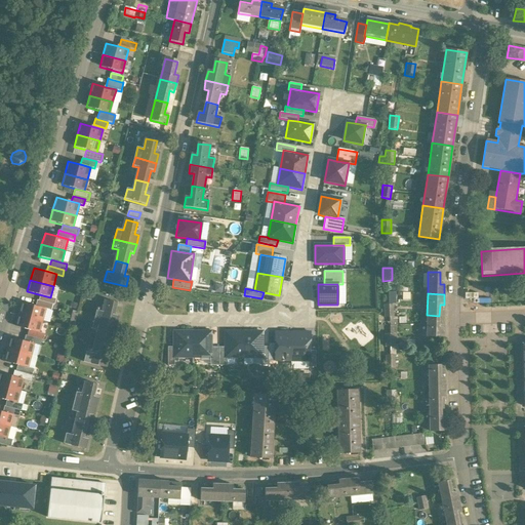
[(117,304),(106,300),(103,313),(96,311),(94,321),(116,326),(118,317),(114,316),(117,304)]
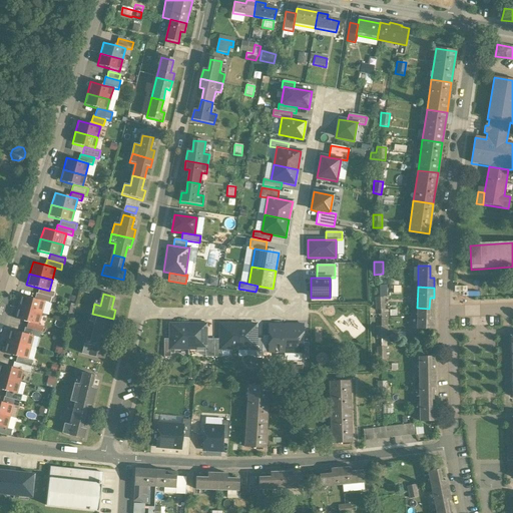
[(44,302),(21,296),(18,308),(41,314),(44,302)]
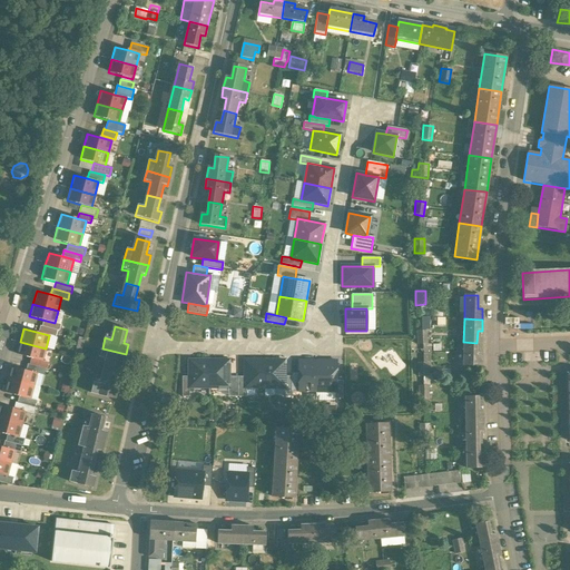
[(426,331),(416,332),(418,345),(426,345),(426,331)]
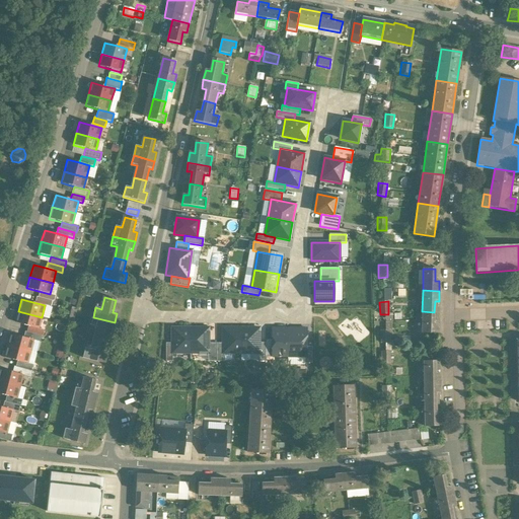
[(42,317),(18,311),(15,323),(28,326),(39,329),(39,328),(42,317)]
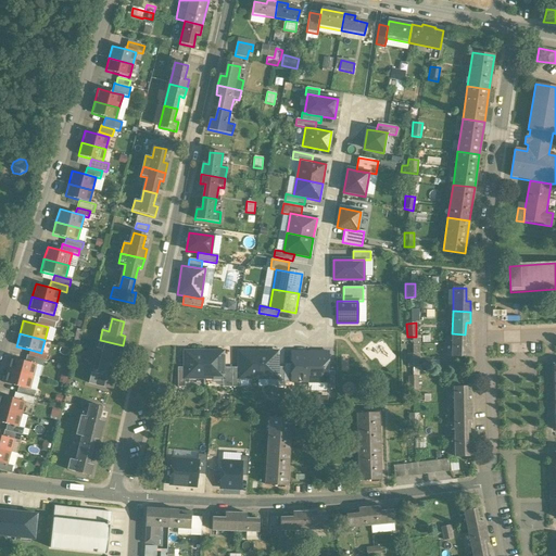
[(465,335),(452,333),(452,357),(469,357),(469,346),(465,346),(465,335)]
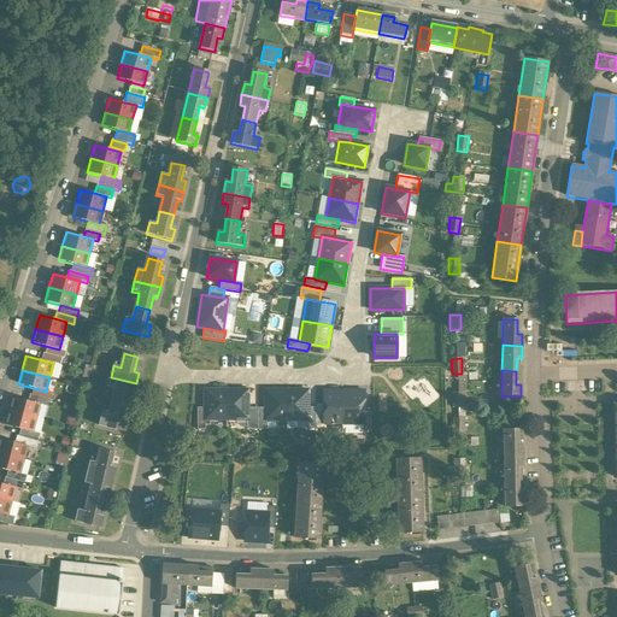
[(136,383),(111,377),(107,388),(115,389),(112,403),(125,406),(129,393),(134,394),(136,383)]
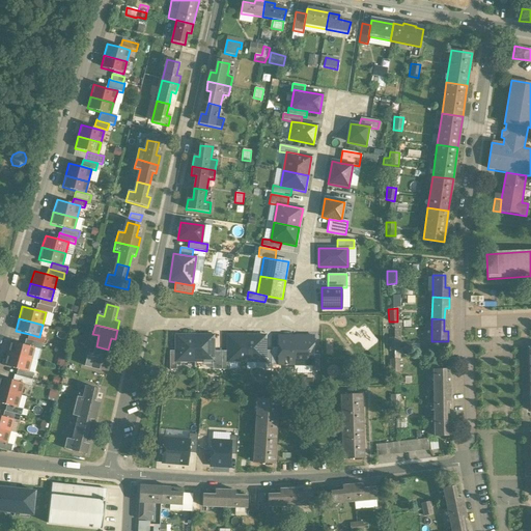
[(39,337),(29,334),(27,340),(42,344),(44,344),(45,338),(39,336),(39,337)]
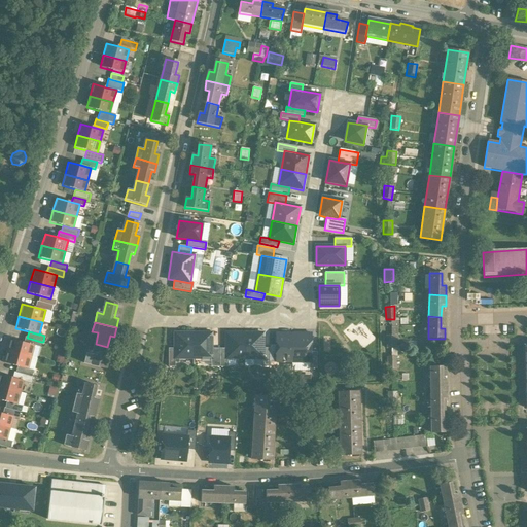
[(192,334),(175,334),(175,349),(175,359),(192,359),(192,334)]
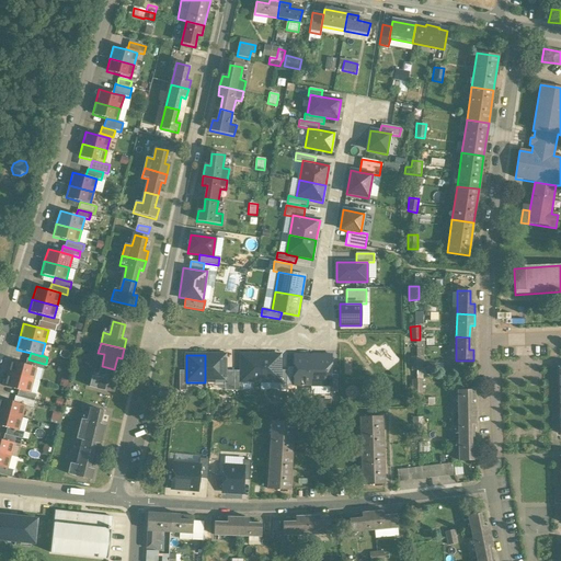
[(205,355),(205,382),(225,381),(226,381),(226,371),(226,355),(205,355)]
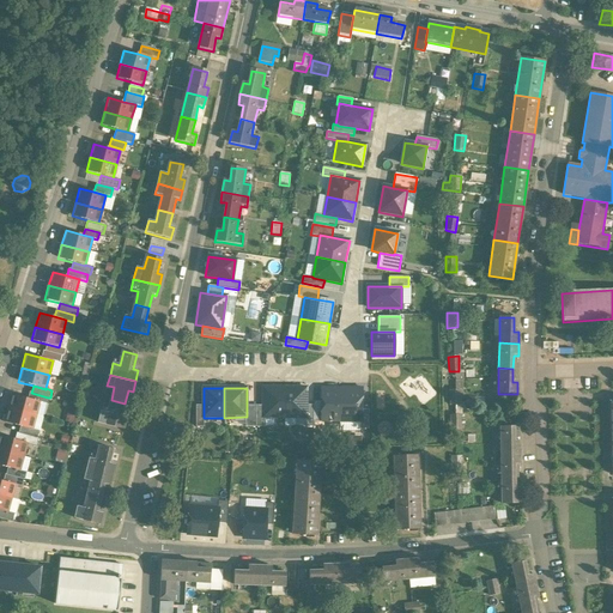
[(262,418),(263,418),(284,418),(285,388),(263,388),(262,406),(262,418)]
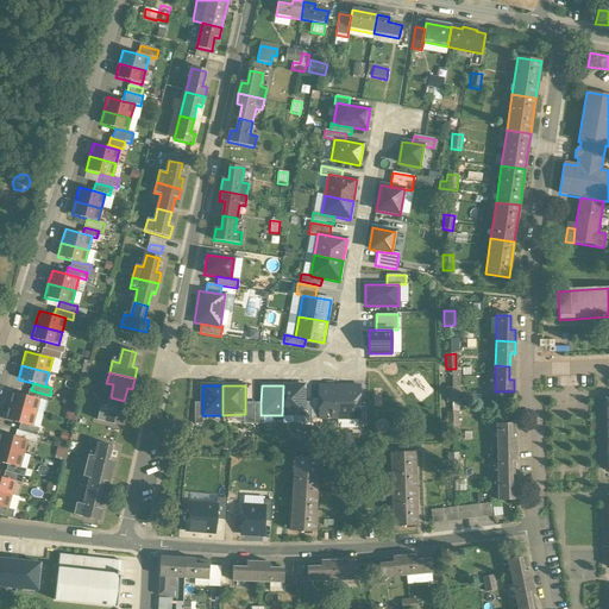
[(283,385),(282,415),(303,415),(305,415),(305,402),(305,385),(283,385)]
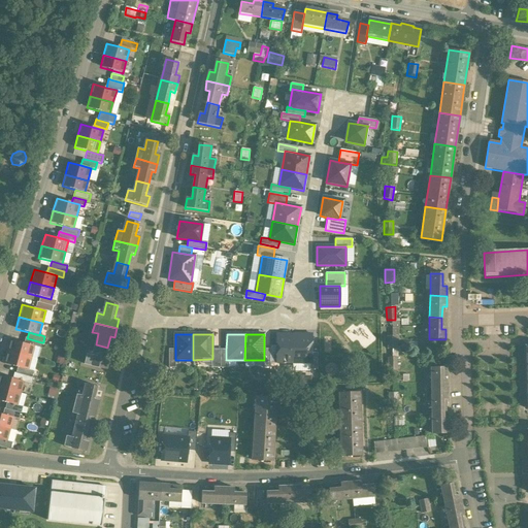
[(293,363),(293,335),(277,335),(277,344),(277,363),(293,363)]
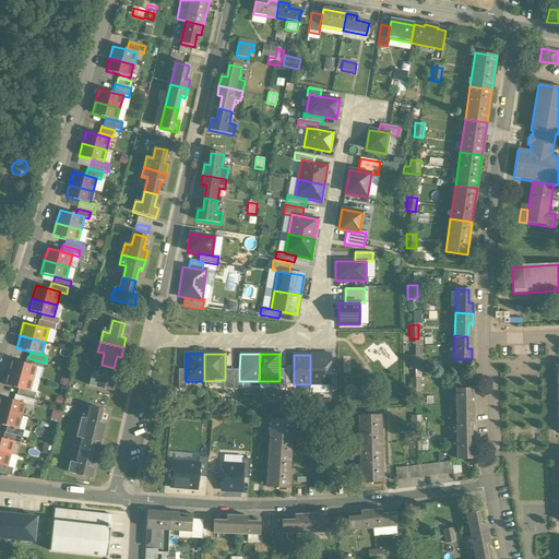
[(330,355),(310,355),(310,384),(329,384),(330,384),(330,373),(330,355)]
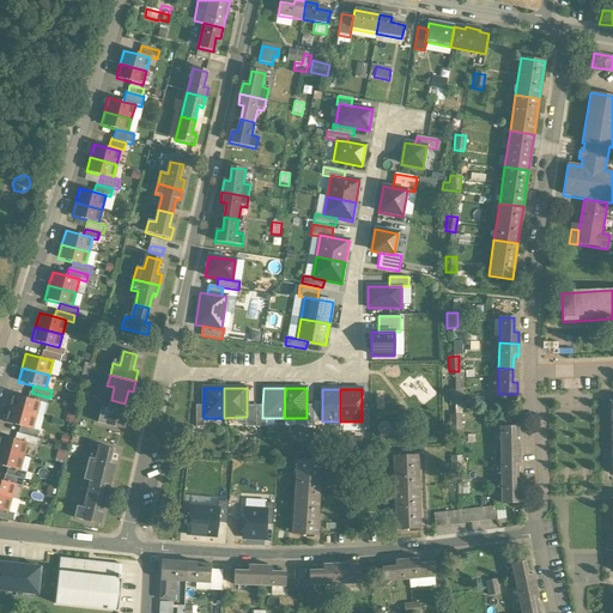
[(459,390),(449,392),(449,406),(460,406),(459,390)]
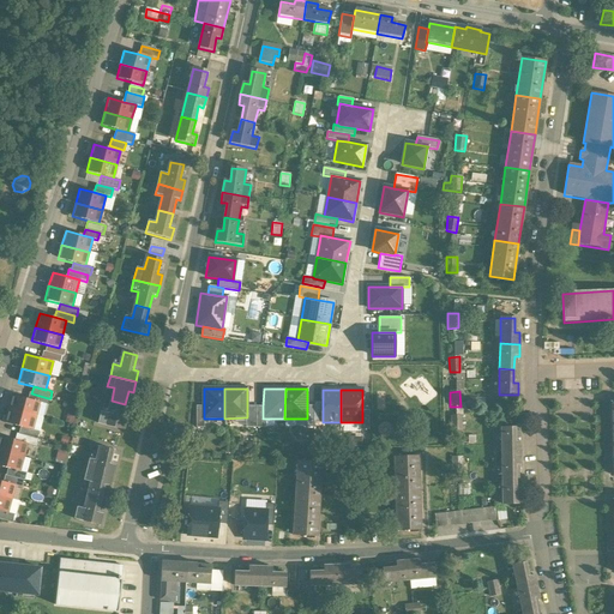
[(31,393),(30,392),(28,399),(40,403),(46,405),(48,398),(31,393)]
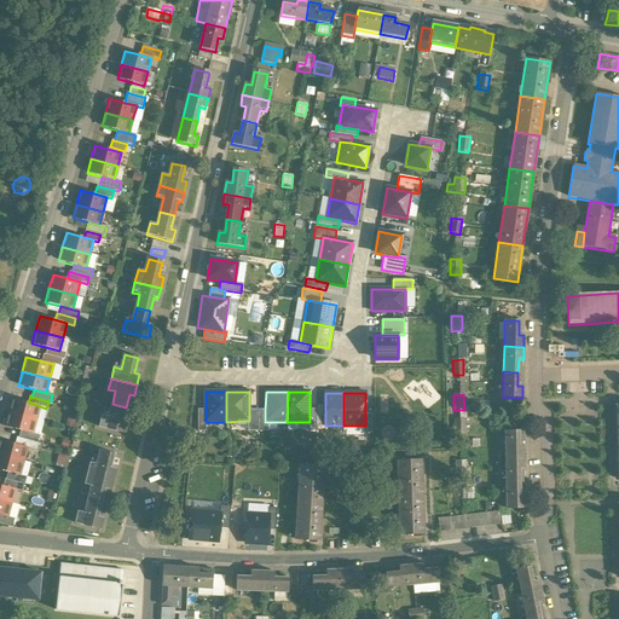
[(28,403),(12,399),(9,412),(36,420),(40,406),(28,403)]
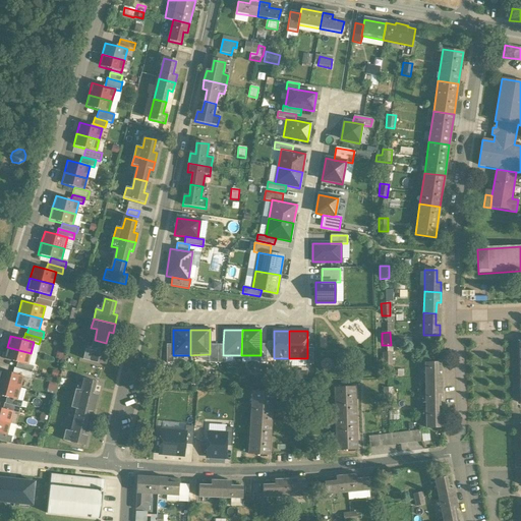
[(106,343),(95,340),(92,351),(84,350),(82,359),(105,364),(107,355),(103,354),(106,343)]
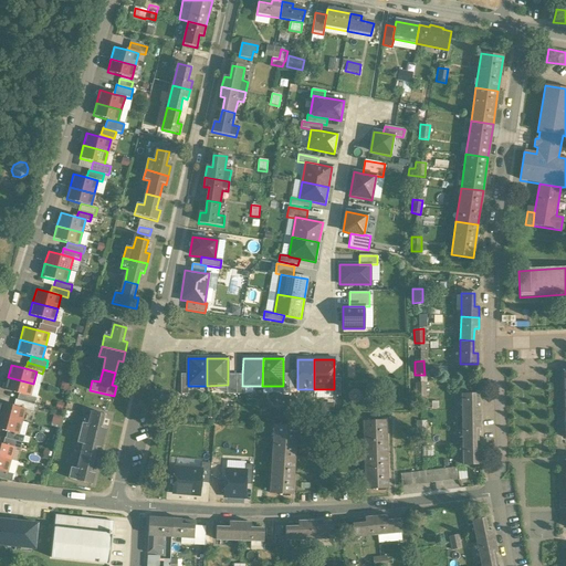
[(228,385),(227,385),(227,395),(243,395),(243,386),(242,386),(242,375),(228,375),(228,385)]
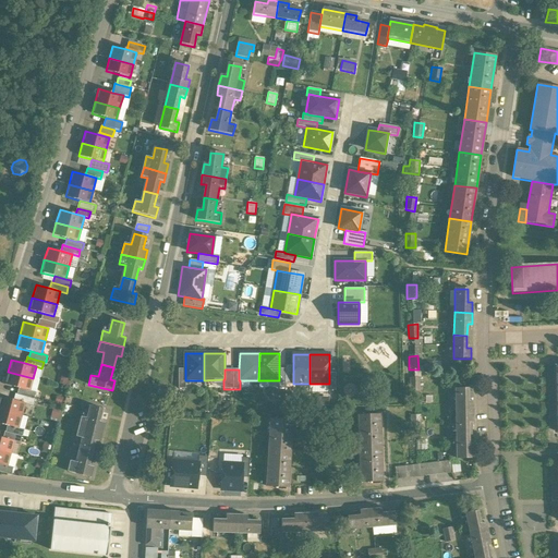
[(33,378),(8,372),(4,385),(19,388),(28,391),(33,378)]
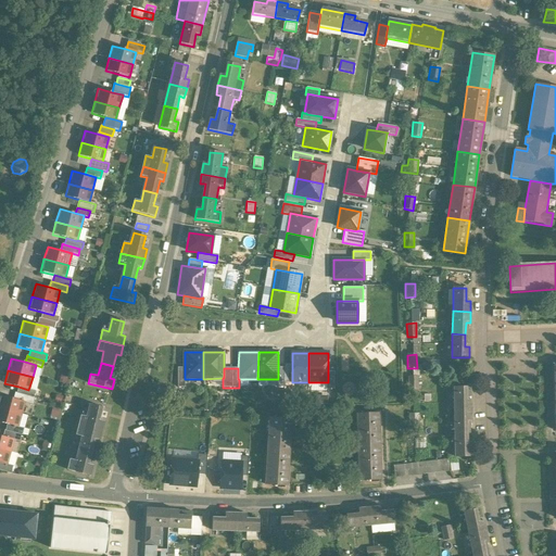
[(417,377),(407,377),(408,391),(417,391),(417,377)]
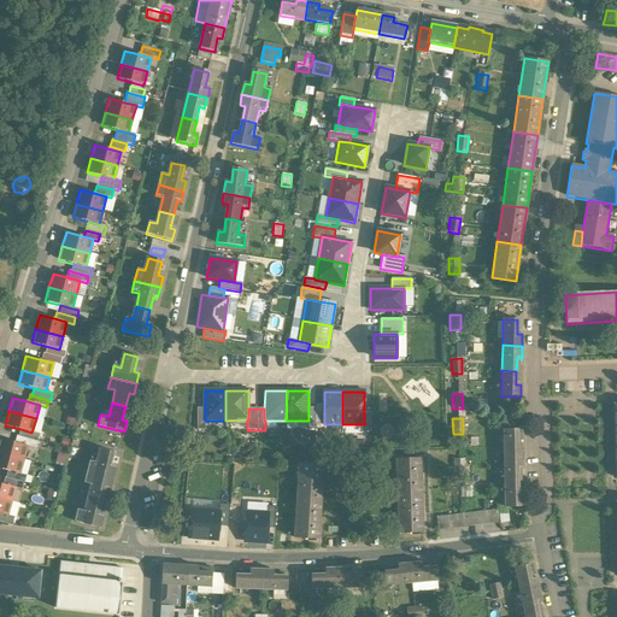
[(31,433),(21,429),(19,436),(36,441),(39,434),(31,433)]
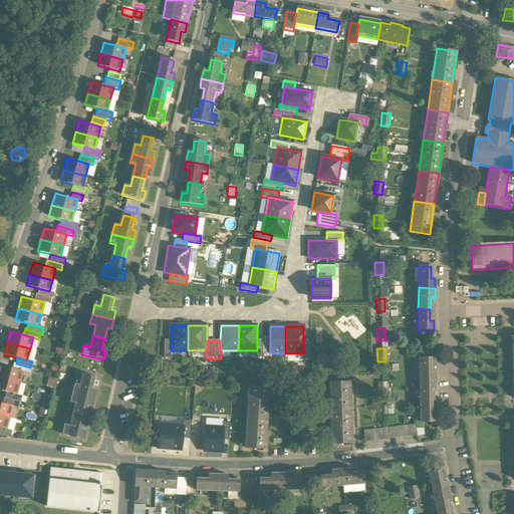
[(431,358),(420,358),(420,380),(436,379),(436,369),(432,370),(431,358)]
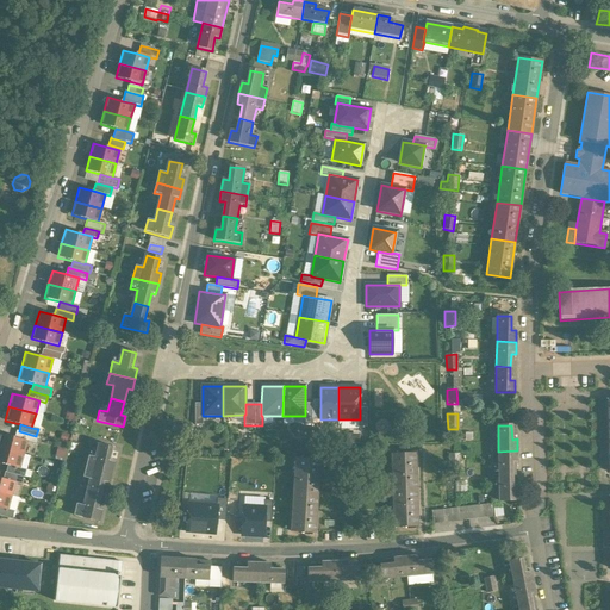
[(19,431),(17,431),(14,437),(26,441),(36,443),(37,436),(36,436),(19,431)]
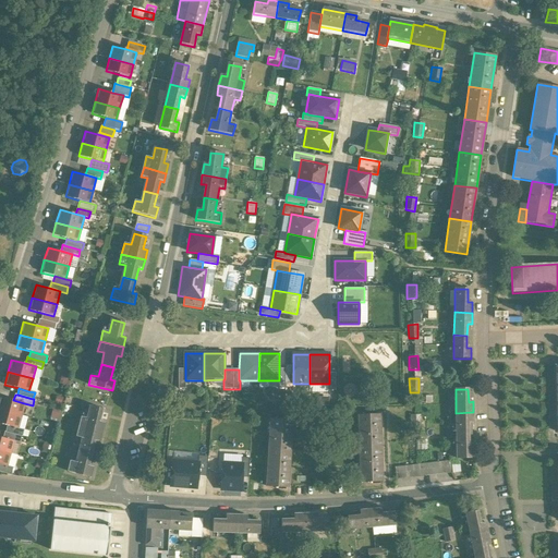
[(13,400),(0,397),(0,410),(21,416),(24,403),(13,400)]
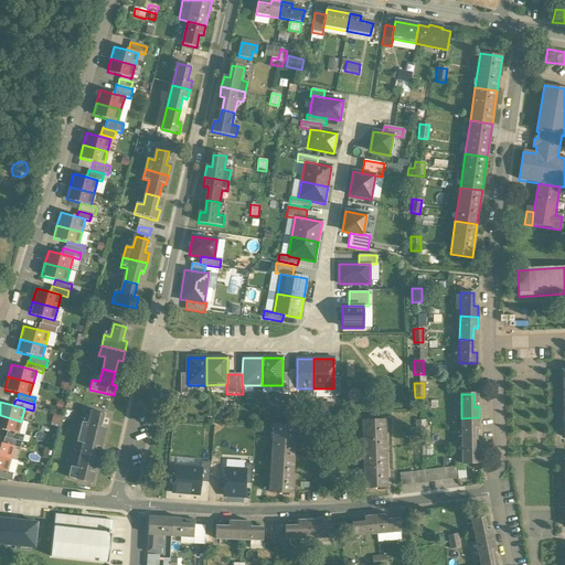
[(104,415),(92,413),(88,424),(82,423),(80,433),(103,439),(106,428),(100,427),(104,415)]
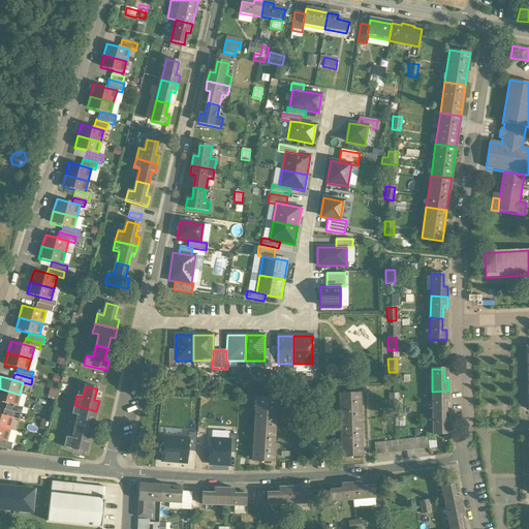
[(20,395),(0,389),(0,402),(6,404),(17,406),(20,395)]
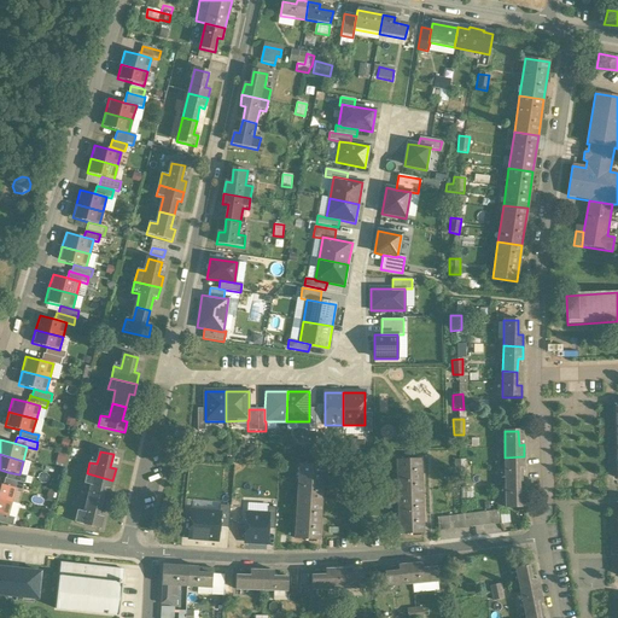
[(524,456),(505,458),(505,483),(519,482),(519,468),(524,468),(524,456)]
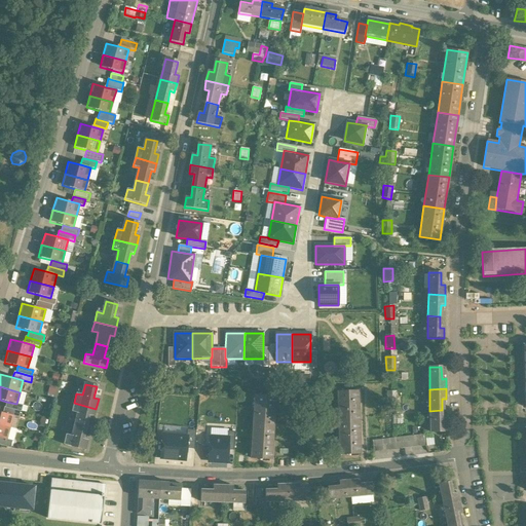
[(359,391),(337,391),(338,423),(360,423),(359,391)]
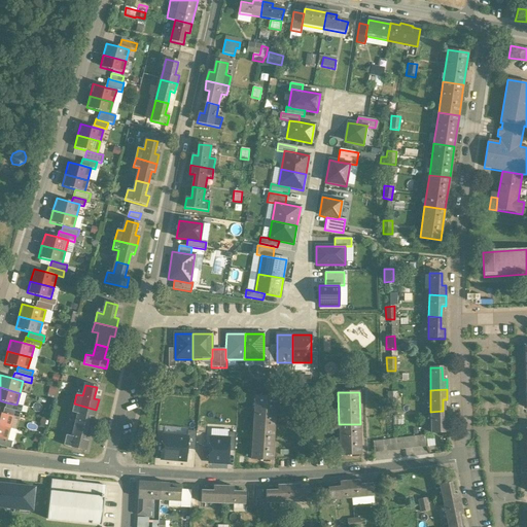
[(396,393),(387,393),(387,406),(396,406),(396,393)]
